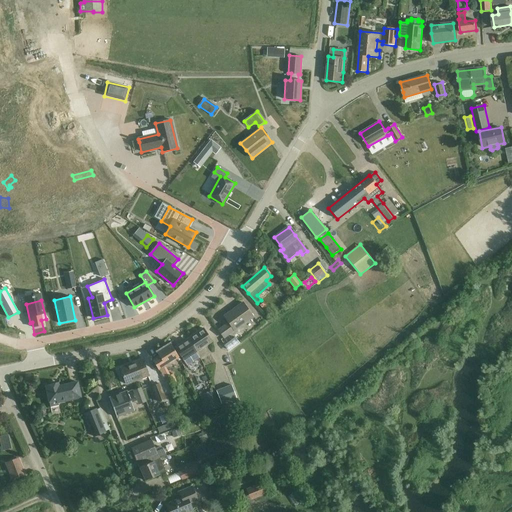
[(229,323),(218,330),(224,338),(253,317),(243,303),(224,316),(229,323)]
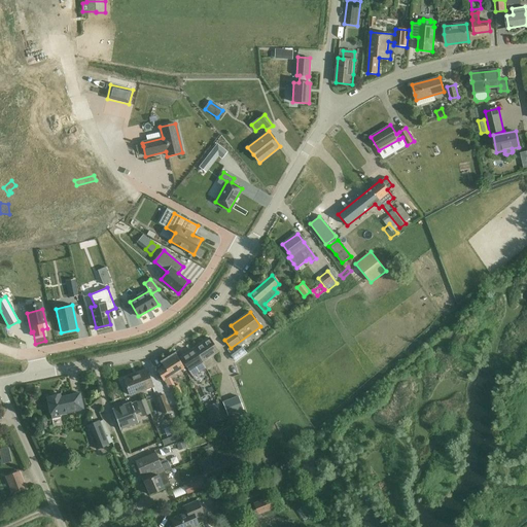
[(209,338),(192,350),(201,363),(202,362),(218,351),(209,338)]
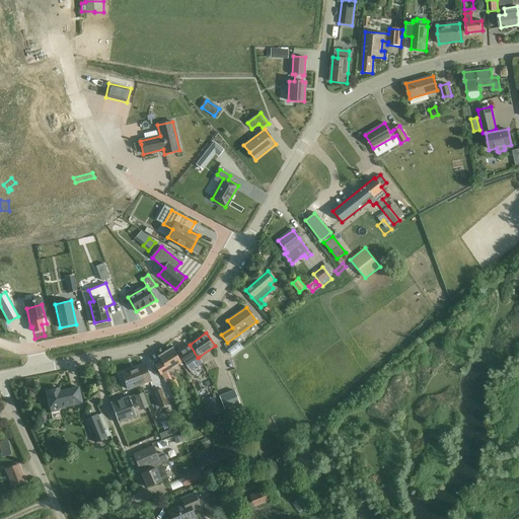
[(177,352),(182,361),(190,371),(203,363),(199,357),(198,358),(190,345),(177,352)]
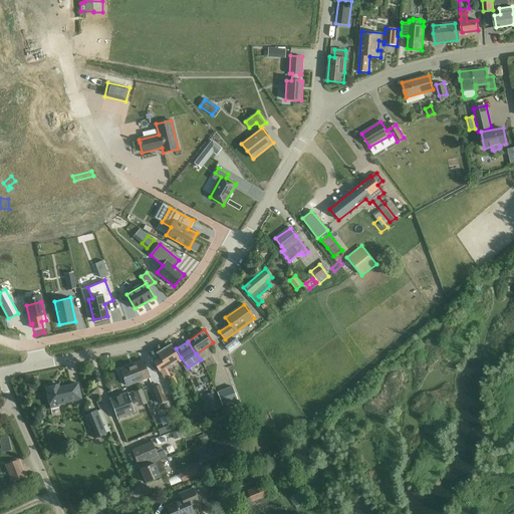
[(153,361),(158,370),(177,359),(179,363),(182,361),(179,357),(171,344),(157,352),(159,357),(153,361)]
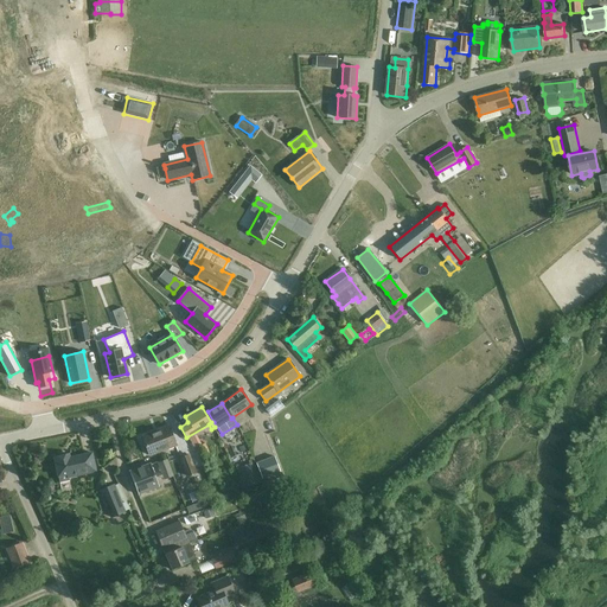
[(176,445),(173,438),(168,427),(142,436),(149,455),(176,445)]
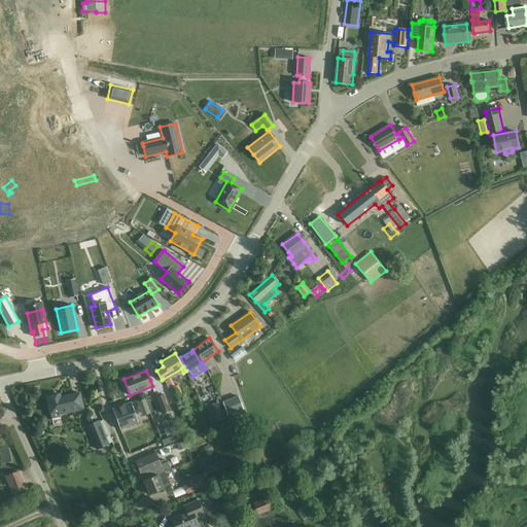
[(219,375),(211,378),(214,384),(221,380),(219,375)]
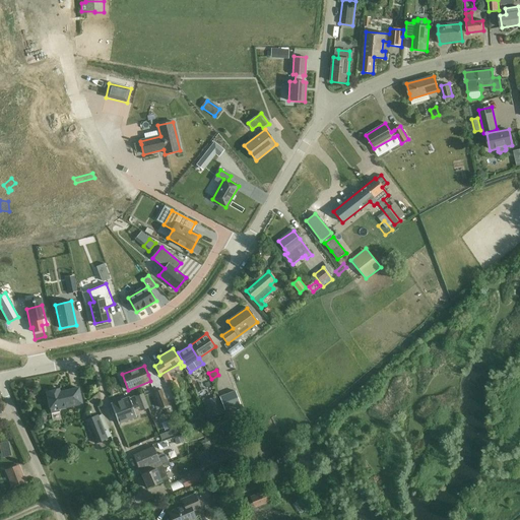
[(170,383),(173,394),(180,392),(176,380),(171,381),(169,374),(165,375),(168,384),(170,383)]
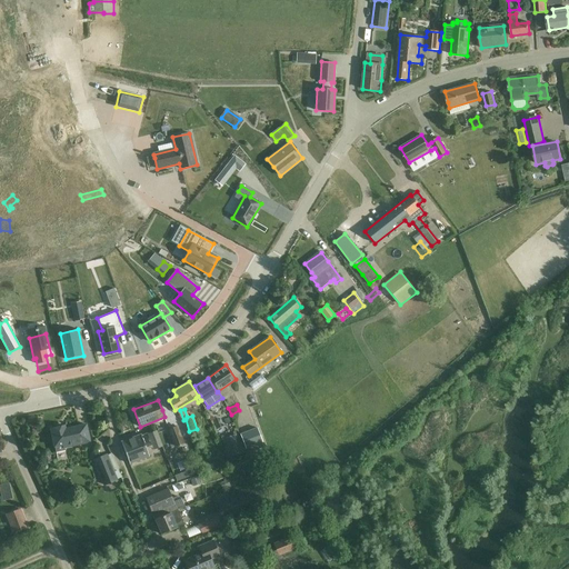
[(63,448),(75,446),(90,442),(86,425),(61,430),(60,427),(51,429),(55,447),(63,445),(63,448)]
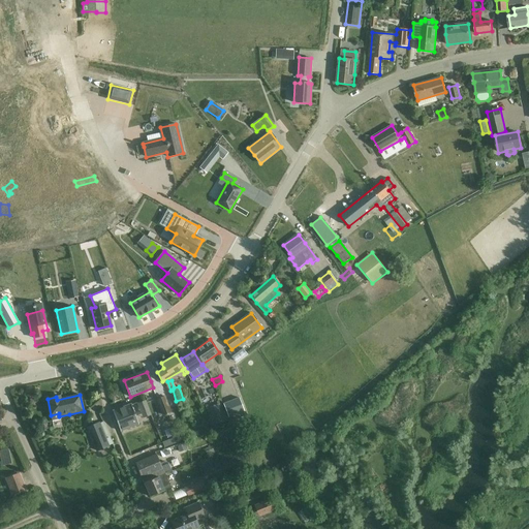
[(156,399),(163,415),(172,412),(165,396),(156,399)]
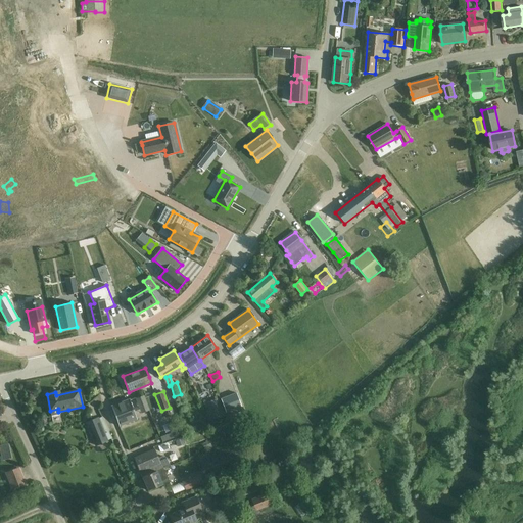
[(236,393),(221,399),(226,413),(241,407),(236,393)]
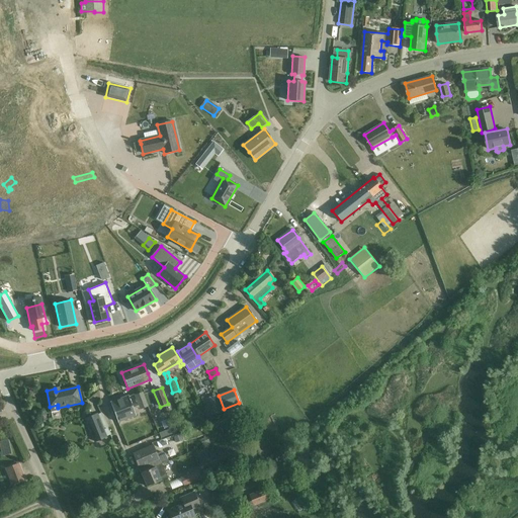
[(143,392),(135,395),(139,406),(147,403),(143,392)]
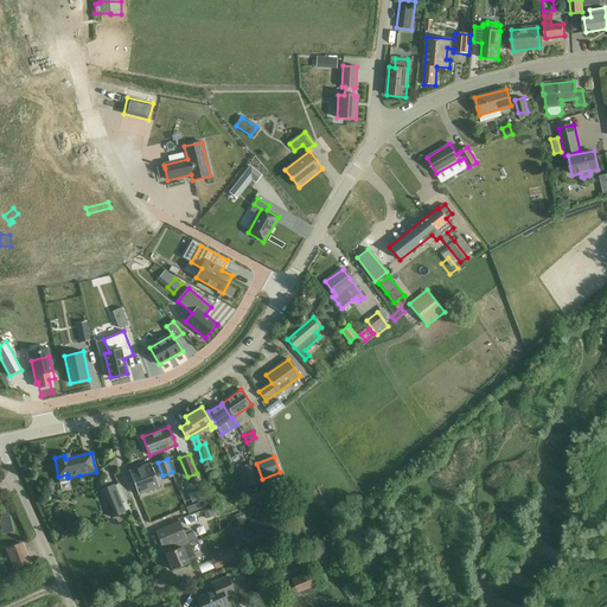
[(138,494),(149,491),(159,487),(149,464),(129,472),(138,494)]
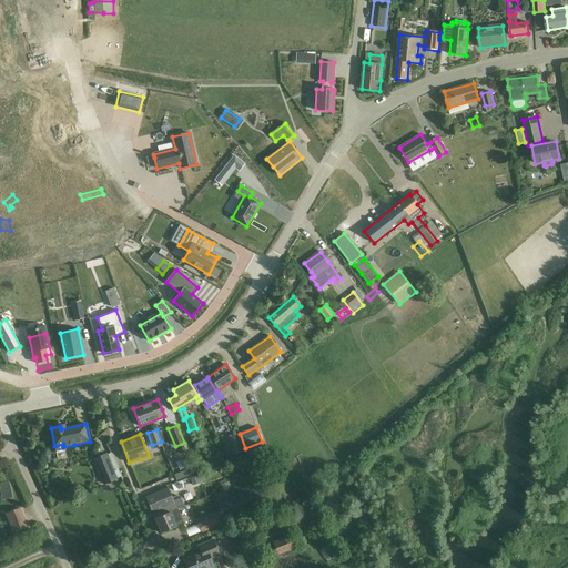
[(223,443),(229,457),(243,452),(237,437),(223,443)]
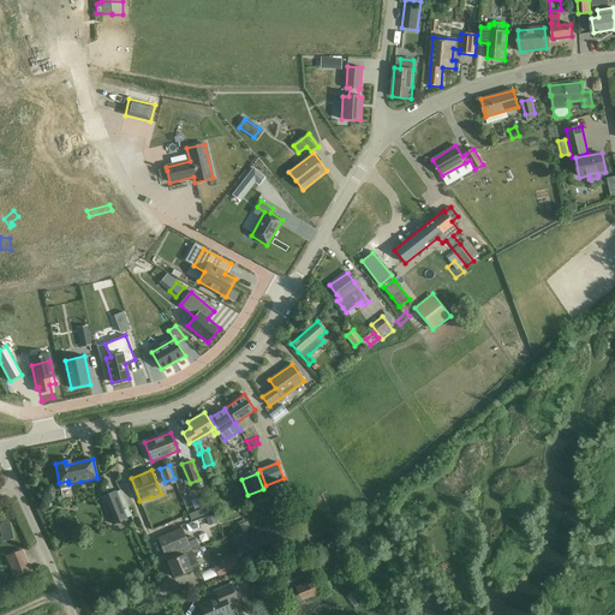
[(113,525),(127,519),(115,491),(101,497),(113,525)]
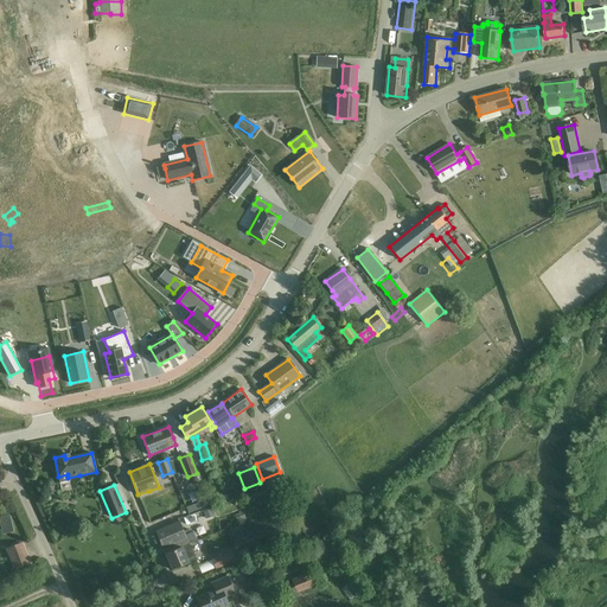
[(195,513),(184,518),(186,524),(197,521),(195,513)]
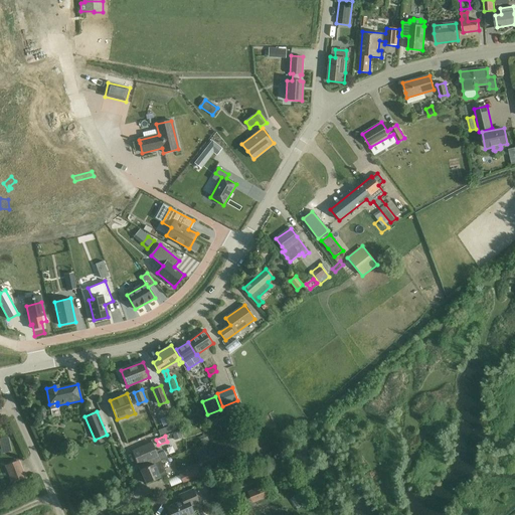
[(132,451),(139,467),(166,456),(164,451),(160,450),(156,452),(152,443),(132,451)]
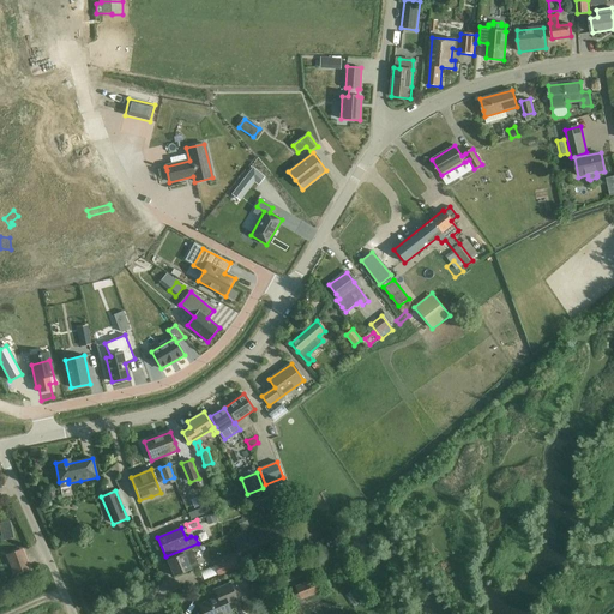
[(198,566),(192,551),(199,547),(198,543),(166,557),(174,577),(191,570),(198,566)]
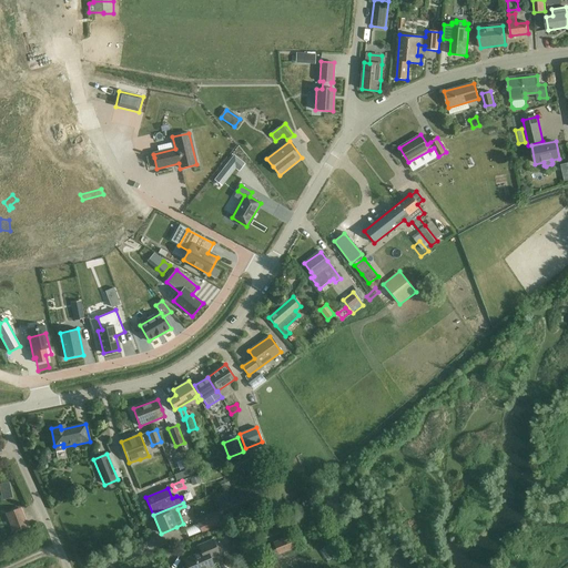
[(21,509),(7,514),(13,530),(27,526),(21,509)]
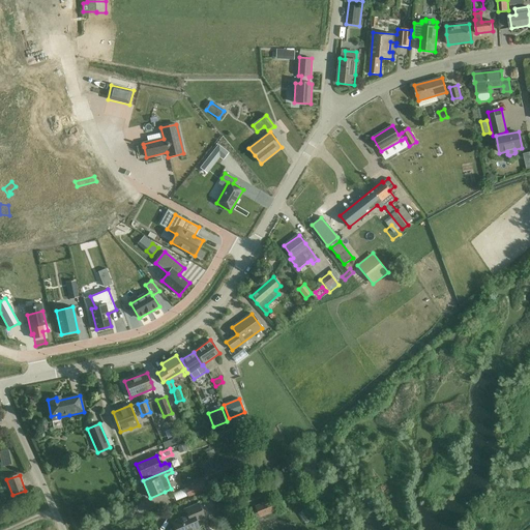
[(184,489),(188,497),(206,490),(203,481),(184,489)]
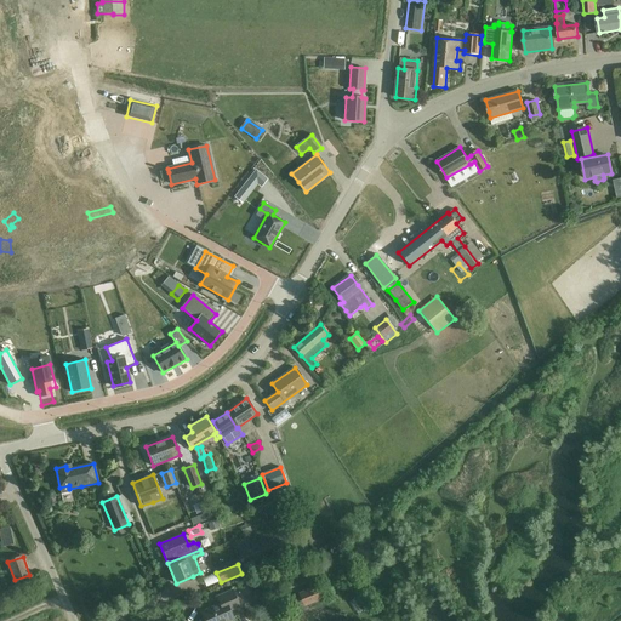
[(143,577),(135,580),(140,592),(147,590),(143,577)]
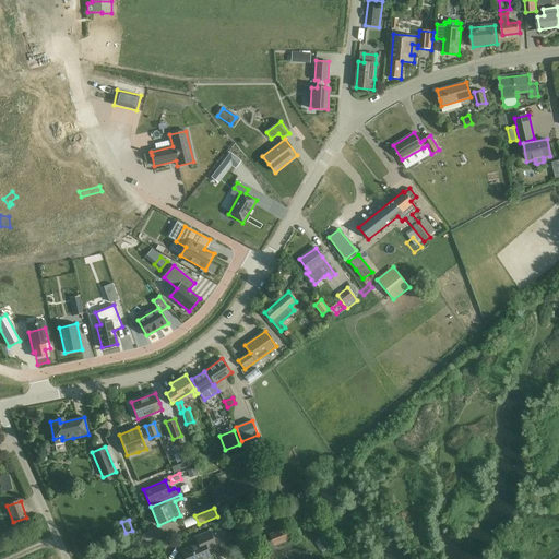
[(182,530),(186,536),(199,531),(195,524),(182,530)]
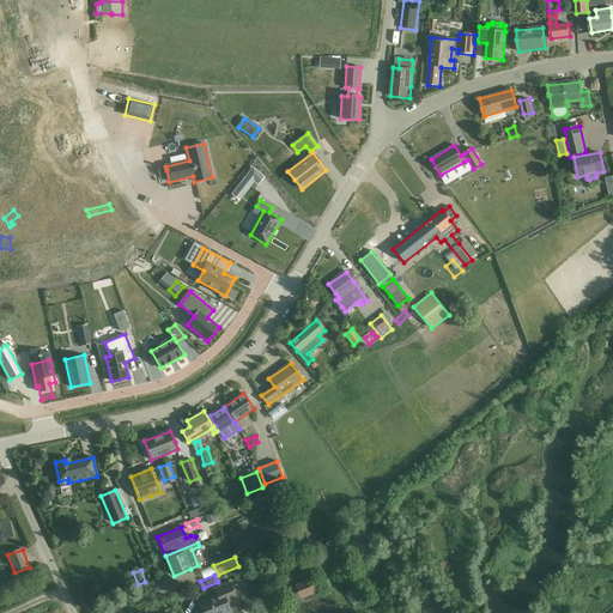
[(322,589),(317,576),(295,586),(299,599),(322,589)]
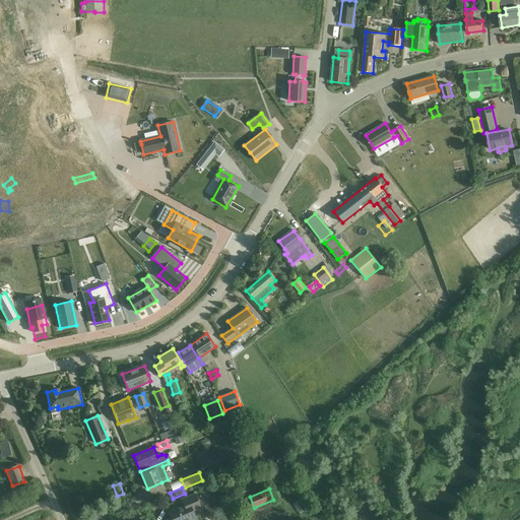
[(172,519),(196,519),(193,511),(201,508),(195,494),(182,500),(184,506),(170,512),(174,519),(172,519)]
